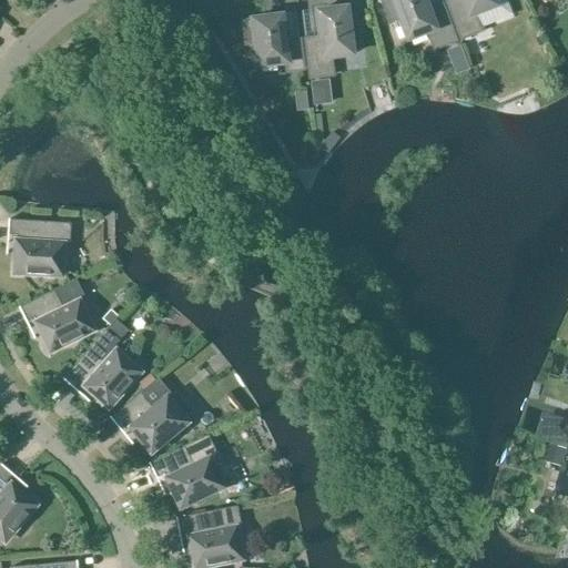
[(391,22),(398,19),(407,41),(427,33),(433,50),(454,42),(442,6),(427,11),(423,0),(381,0),(384,8),(385,8),(391,22)]
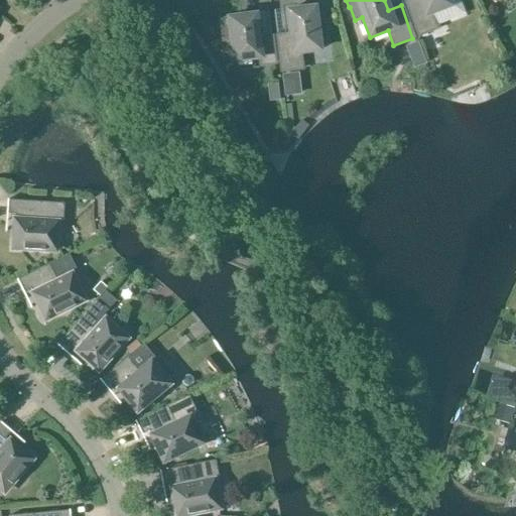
[(413,0),(405,3),(418,36),(431,31),(425,16),(449,7),(447,0),(413,0)]
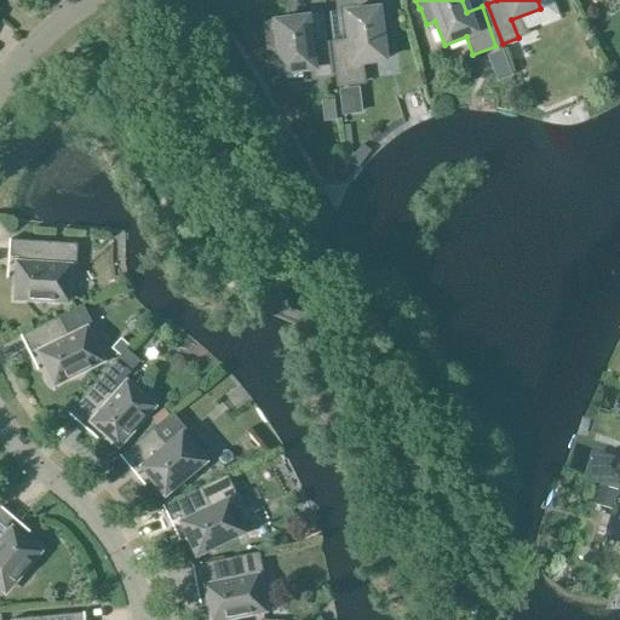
[(349,42),(333,45),(338,86),(362,84),(361,64),(384,61),(380,35),(391,34),(389,18),(390,17),(389,9),(367,11),(345,13),(349,42)]
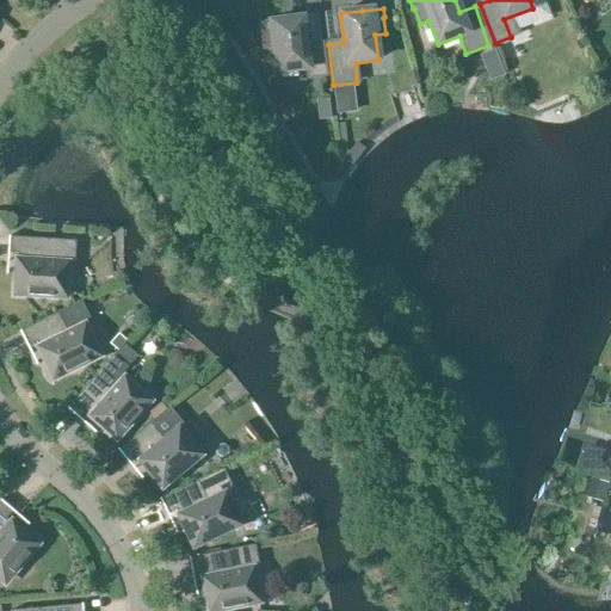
[(309,78),(326,75),(322,44),(306,47),(302,18),(282,22),(282,20),(260,23),(261,32),(263,32),(264,49),(275,48),(277,73),(308,69),(309,78)]
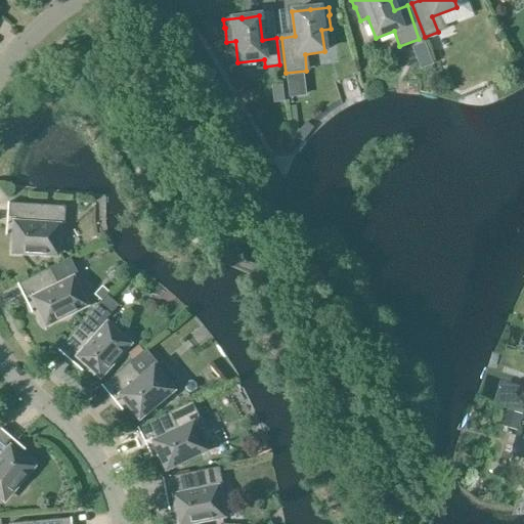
[(303,76),(287,78),(289,97),(305,96),(303,76)]
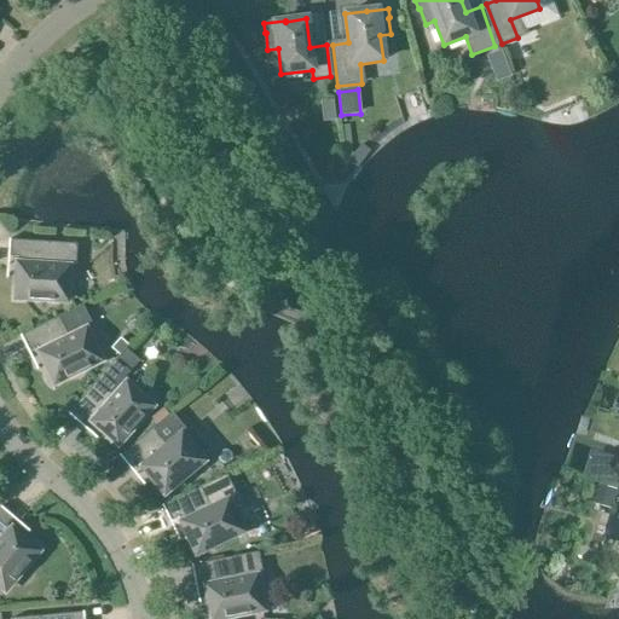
[(334,102),(322,103),(323,122),(336,121),(334,102)]
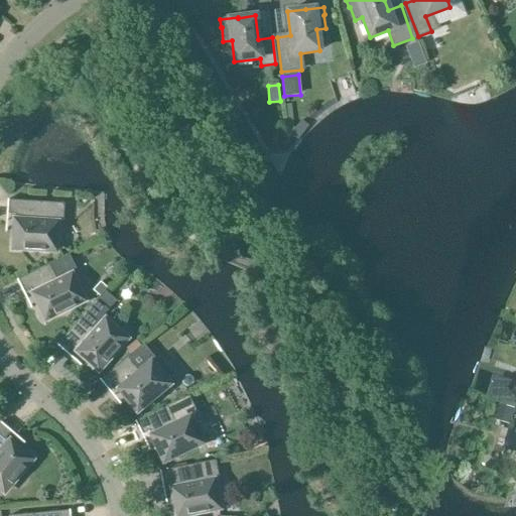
[(302,121),(290,136),(296,141),(308,125),(302,121)]
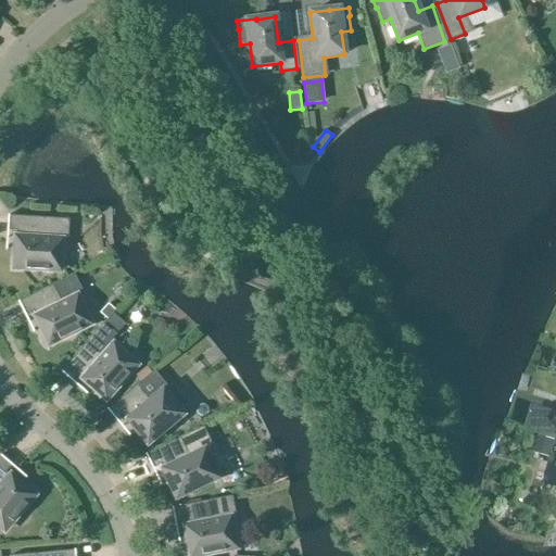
[(9,216),(8,216),(7,231),(8,231),(16,231),(14,268),(60,272),(60,261),(66,261),(70,219),(9,216)]
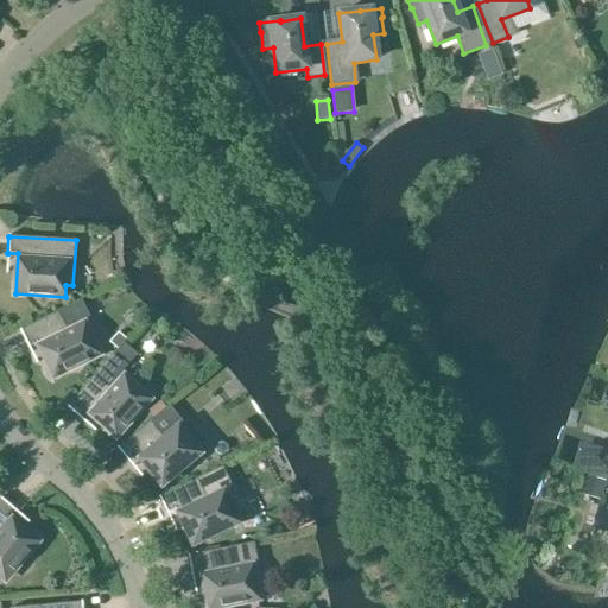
[(82,301),(58,312),(20,330),(19,330),(24,339),(27,346),(27,344),(36,341),(54,378),(99,355),(83,324),(68,333),(67,329),(90,317),(82,301)]
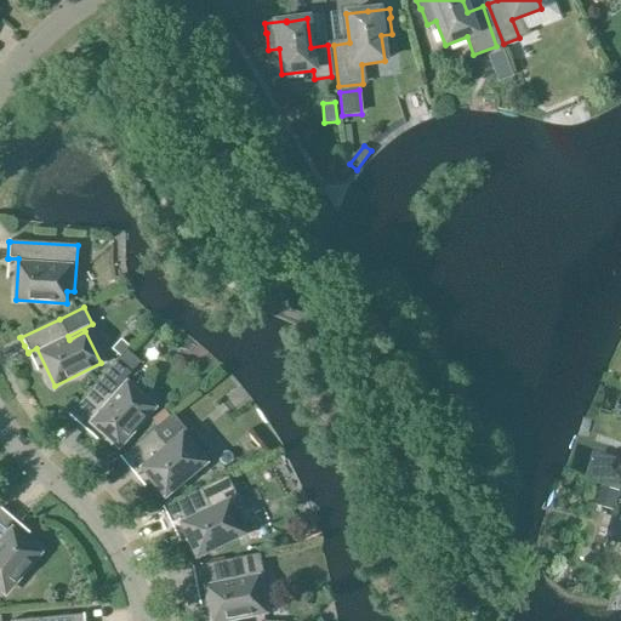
[(121,340),(112,351),(120,358),(126,349),(129,347),(121,340)]
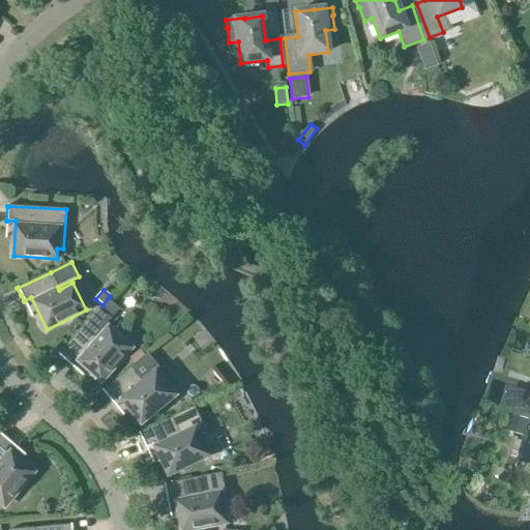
[(58,354),(58,355),(63,359),(68,364),(69,363),(75,358),(100,381),(129,349),(108,329),(98,341),(94,337),(120,310),(108,298),(102,305),(59,354),(58,354)]
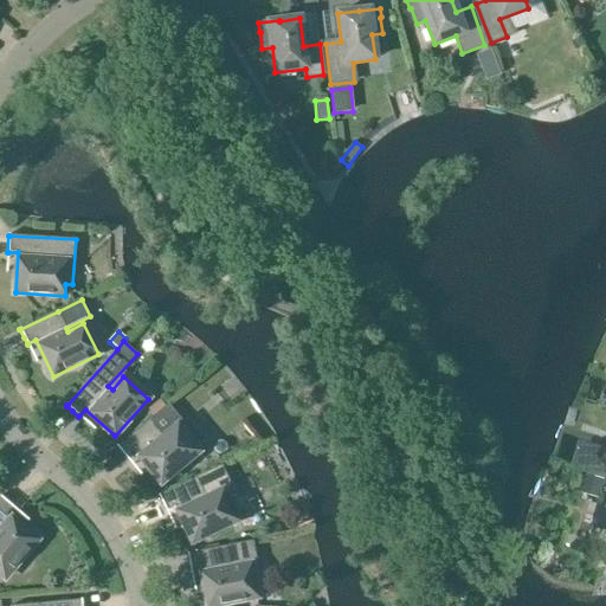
[(116,447),(127,459),(128,459),(135,453),(161,484),(205,447),(168,405),(117,446),(116,447)]
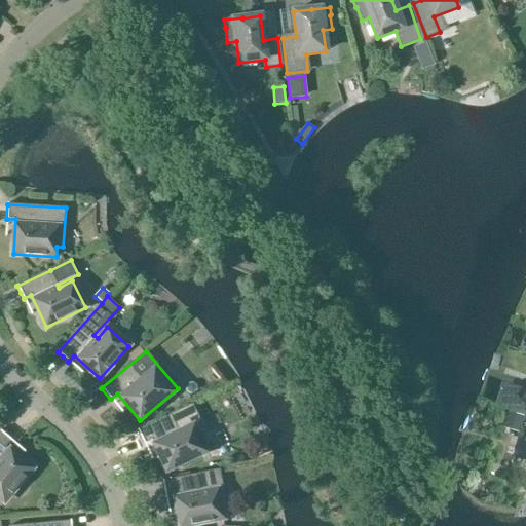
[(523,410),(525,400),(525,388),(503,382),(497,402),(523,410)]
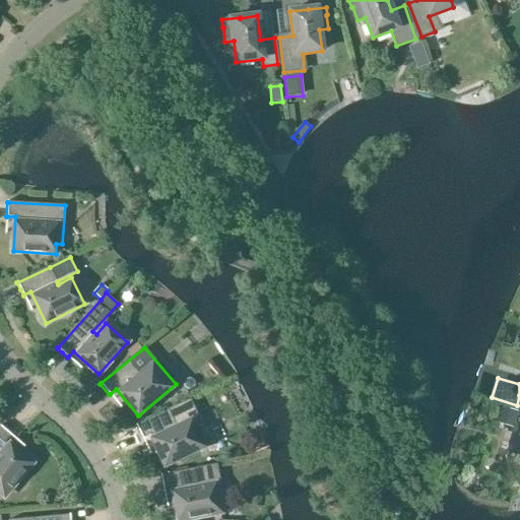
[(137,426),(136,426),(142,439),(143,438),(150,435),(165,466),(209,445),(196,418),(199,417),(191,400),(137,426)]
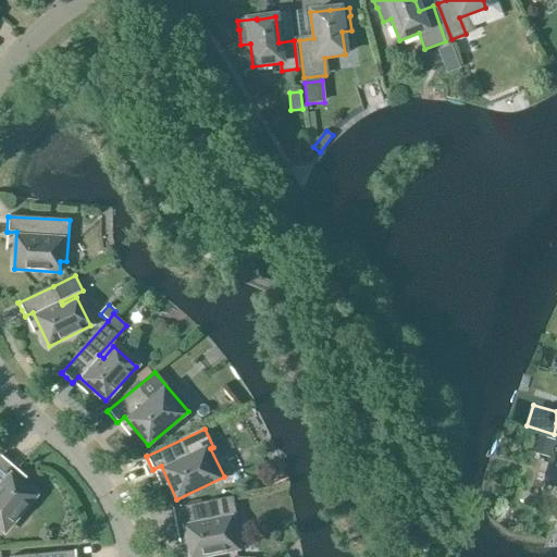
[(12,467),(0,456),(0,528),(4,532),(34,497),(5,473),(11,467),(12,467)]
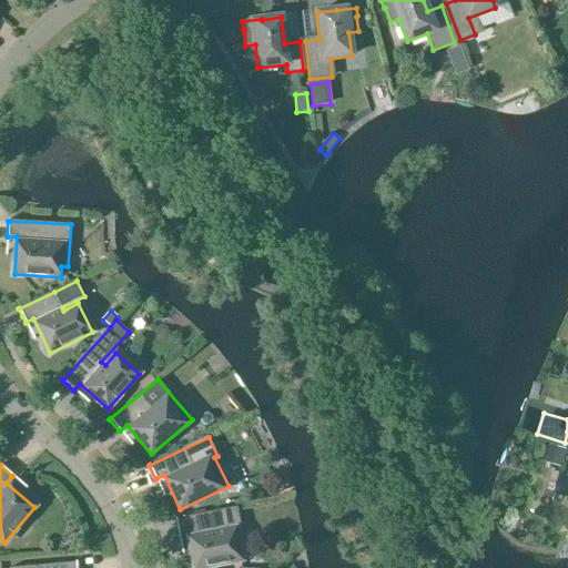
[(176,519),(175,519),(179,535),(181,535),(182,540),(180,541),(183,557),(192,556),(194,567),(202,567),(241,560),(239,549),(245,548),(236,507),(176,519)]
